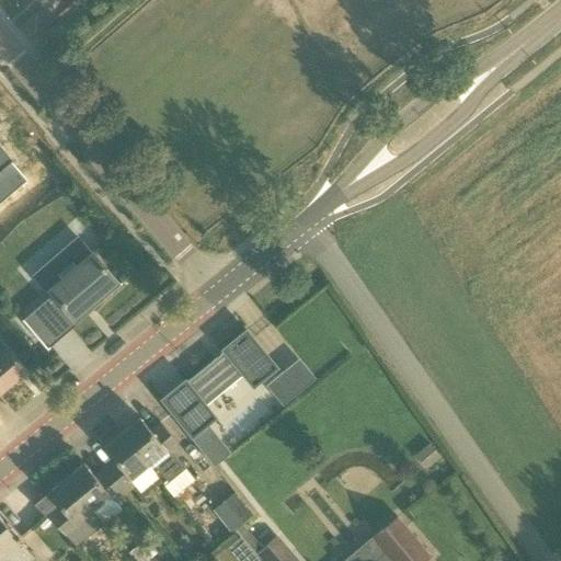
[(0,172),(24,153),(0,123),(0,172)]
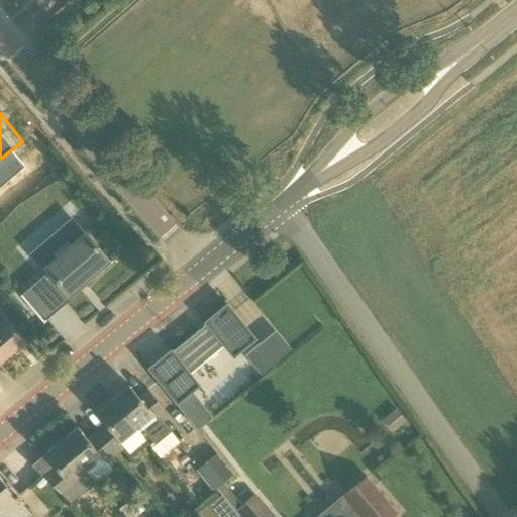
[(44,322),(46,320),(42,315),(59,300),(61,302),(85,281),(86,282),(84,284),(85,285),(112,261),(111,260),(109,263),(108,262),(108,261),(85,233),(72,243),(62,231),(38,250),(49,263),(47,266),(47,265),(46,266),(53,273),(24,297),(22,294),(21,294),(44,322)]
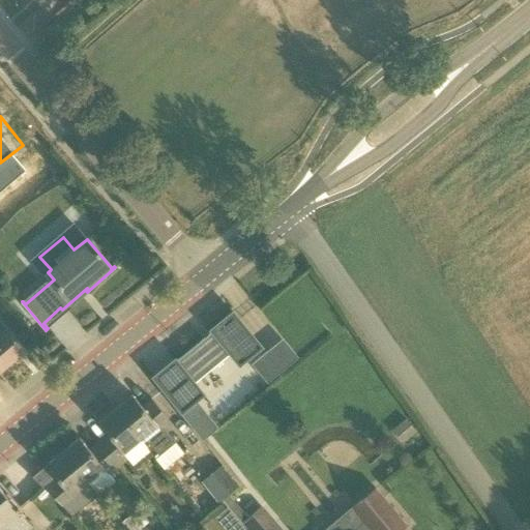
[(235,317),(155,382),(180,411),(179,412),(181,414),(194,403),(203,394),(194,382),(230,353),(243,370),(265,351),(235,317)]
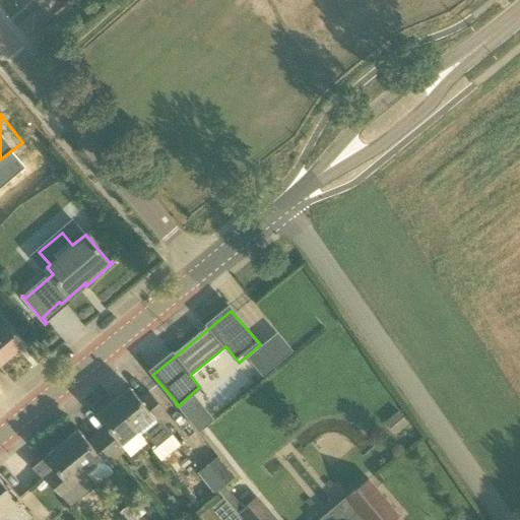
[(0,362),(1,363),(24,343),(7,322),(6,322),(0,315),(0,362)]
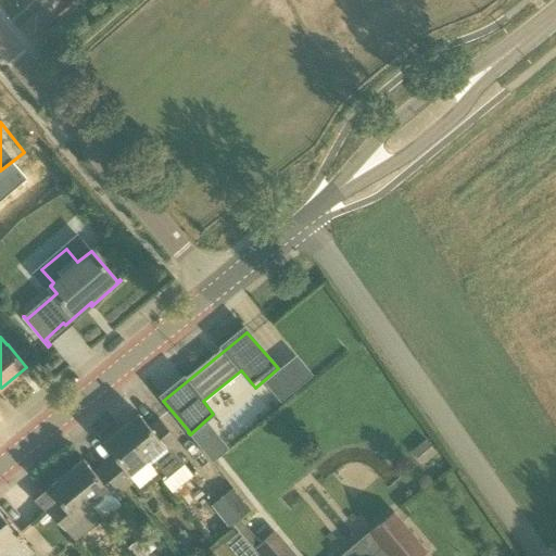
[(297,390),(279,370),(265,382),(281,402),(297,390)]
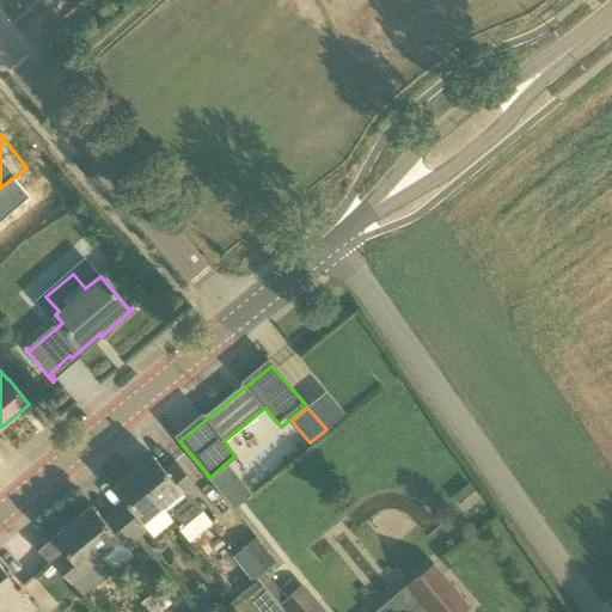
[(203,510),(188,493),(196,485),(175,460),(164,469),(153,456),(132,472),(166,513),(166,512),(181,528),(203,510)]
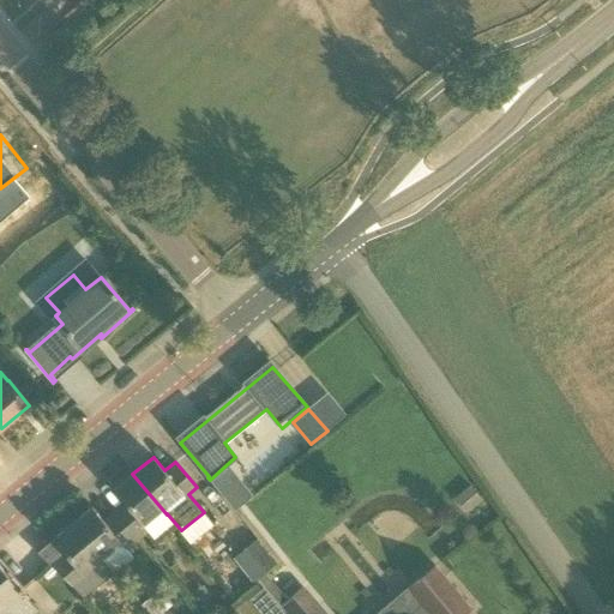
[(226,469),(224,467),(210,480),(228,503),(229,501),(244,491),(226,469)]
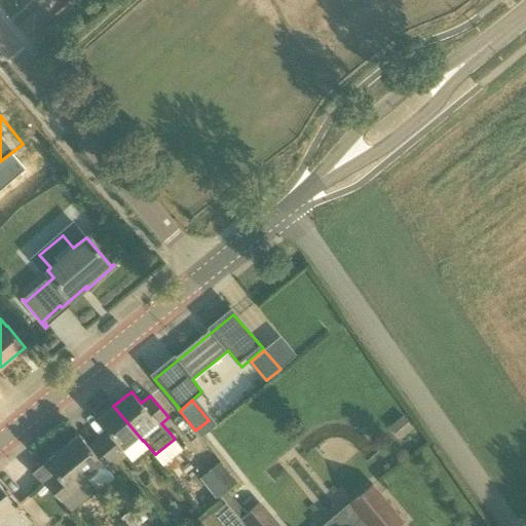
[(128,452),(143,441),(113,406),(98,418),(110,434),(100,442),(117,462),(128,452)]
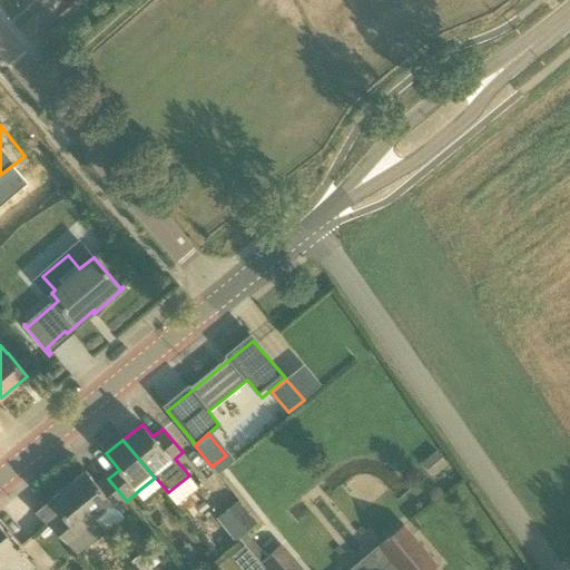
[(127,501),(108,479),(99,485),(86,470),(67,485),(105,532),(106,532),(107,532),(125,518),(117,509),(127,501)]
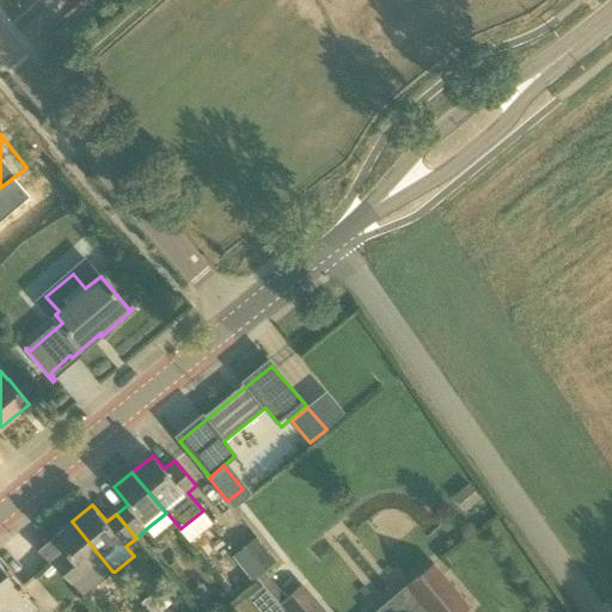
[(84,595),(112,571),(72,521),(53,537),(67,555),(53,565),(84,595)]
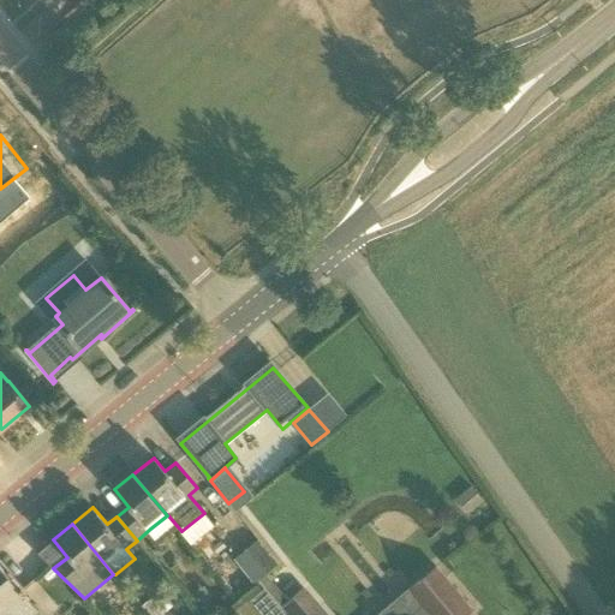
[(254,583),(267,572),(278,565),(258,541),(236,560),(254,583)]
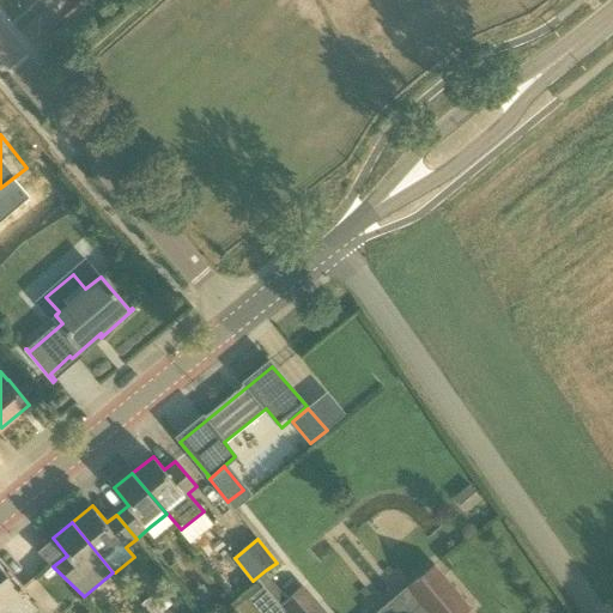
[(41,612),(37,607),(0,565),(0,612),(41,612)]
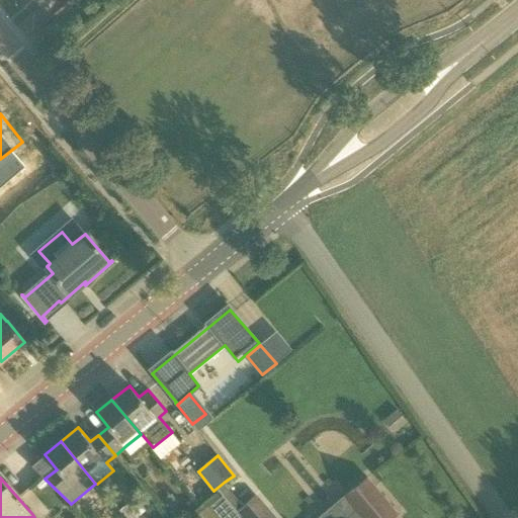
[(355,509),(362,517),(390,517),(397,512),(368,478),(345,497),(355,509)]
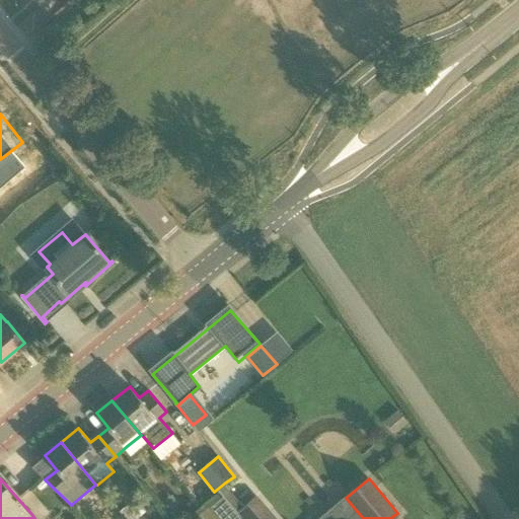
[(210,508),(220,518),(243,518),(223,497),(210,508)]
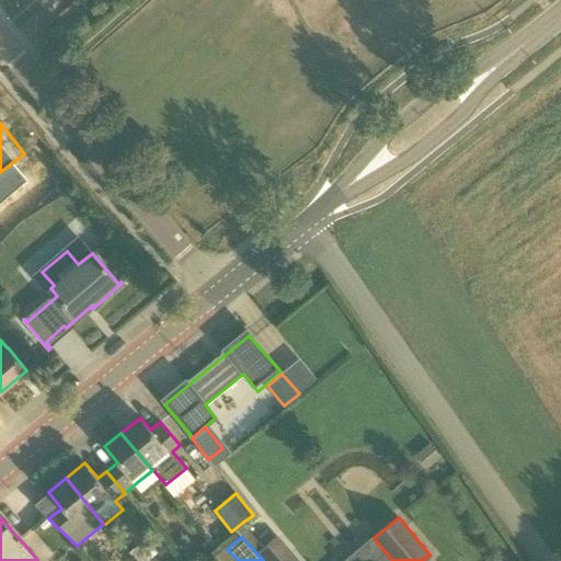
[(146,539),(129,553),(135,560),(150,560),(159,554),(146,539)]
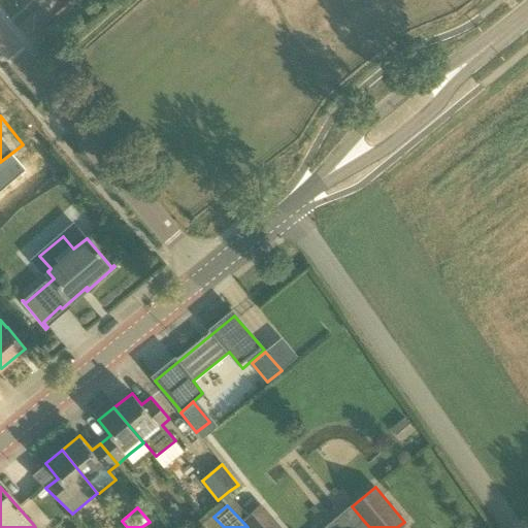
[(282,527),(274,519),(263,527),(369,527),(362,519),(351,527),(282,527)]
